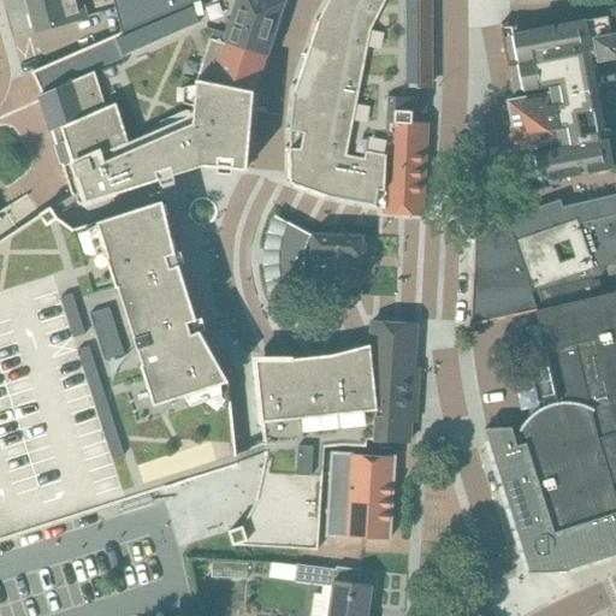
[(27,0),(35,31),(86,17),(80,0),(27,0)]
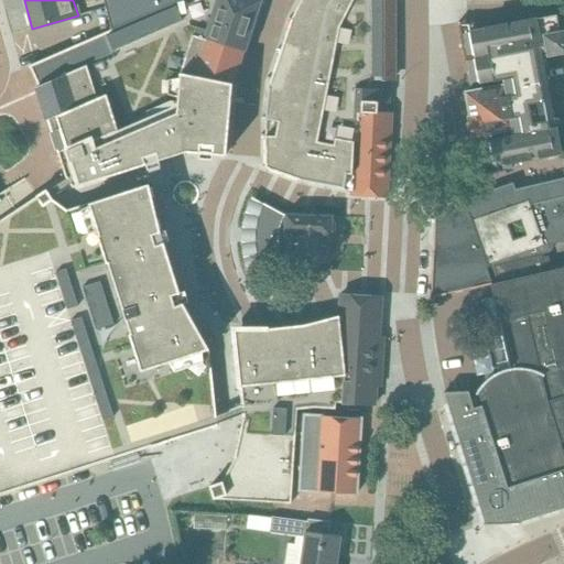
[(65,176),(73,187),(185,151),(226,154),(232,84),(259,2),(252,0),(195,0),(184,4),(182,0),(112,31),(30,66),(39,86),(36,87),(65,176)]
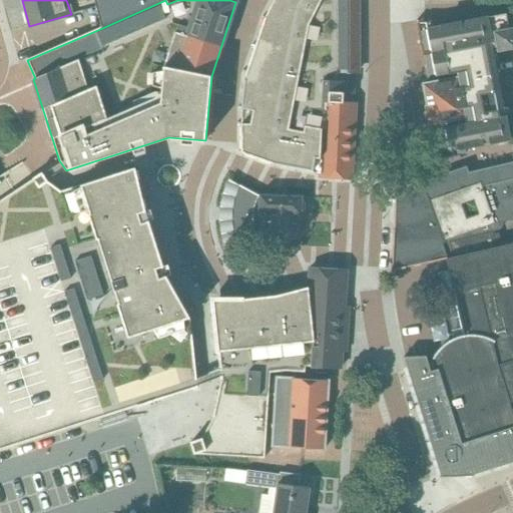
[(165,0),(94,0),(102,28),(165,0)]
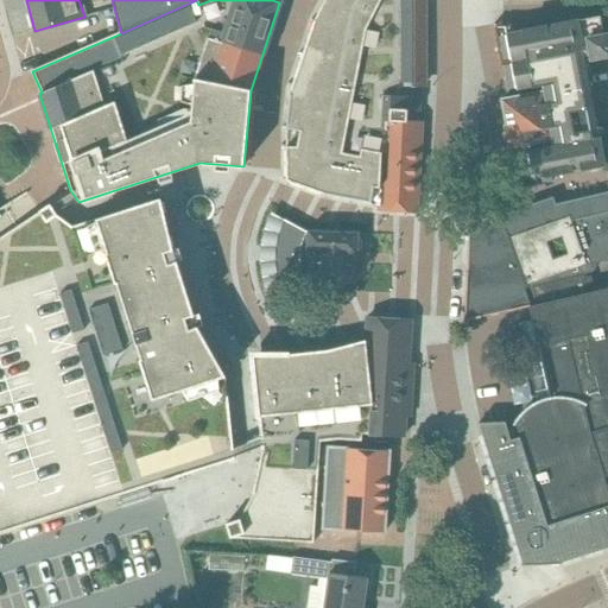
[(286,128),(286,181),(324,194),(379,204),(379,210),(417,213),(422,122),(418,122),(419,97),(415,97),(415,87),(423,88),(423,0),(325,0),(315,20),(291,89),(286,128)]
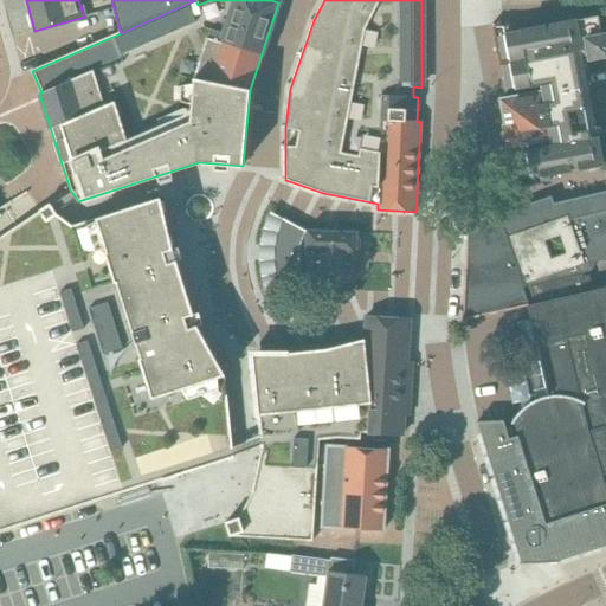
[(526,150),(526,154),(528,165),(519,166),(523,192),(524,191),(524,188),(555,178),(555,174),(568,172),(603,165),(603,160),(585,60),(605,56),(605,33),(603,34),(598,15),(575,20),(541,26),(527,28),(527,25),(498,25),(495,25),(494,24),(492,24),(502,77),(511,76),(514,86),(514,90),(520,89),(521,96),(501,100),(504,120),(505,126),(503,127),(504,130),(501,133),(503,142),(507,143),(508,147),(530,142),(532,149),(526,150)]
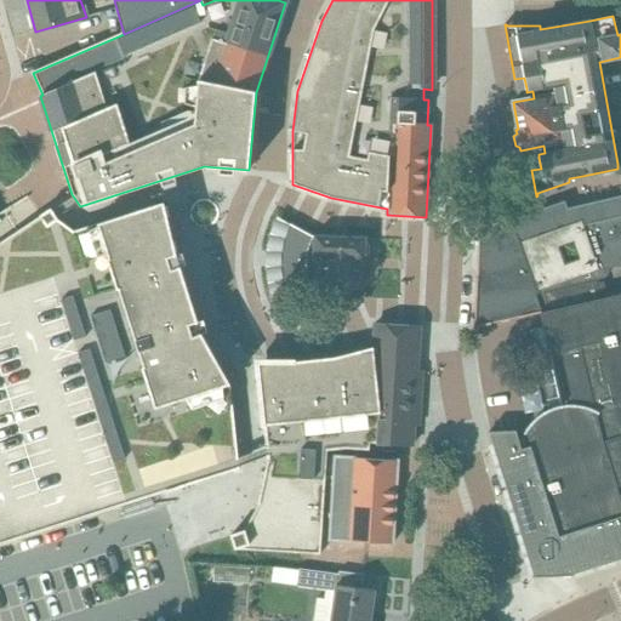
[(478,240),(478,249),(479,249),(478,278),(476,278),(476,286),(477,286),(476,306),(474,329),(529,315),(541,313),(548,312),(543,292),(597,280),(603,279),(604,279),(605,279),(605,278),(607,278),(608,278),(608,277),(609,275),(610,274),(610,273),(610,272),(610,271),(609,269),(620,266),(620,184),(620,186),(620,191),(620,194),(568,209),(564,201),(533,212),(519,217),(511,221),(513,224),(503,228),(501,222),(491,226),(479,231),(479,240),(478,240)]
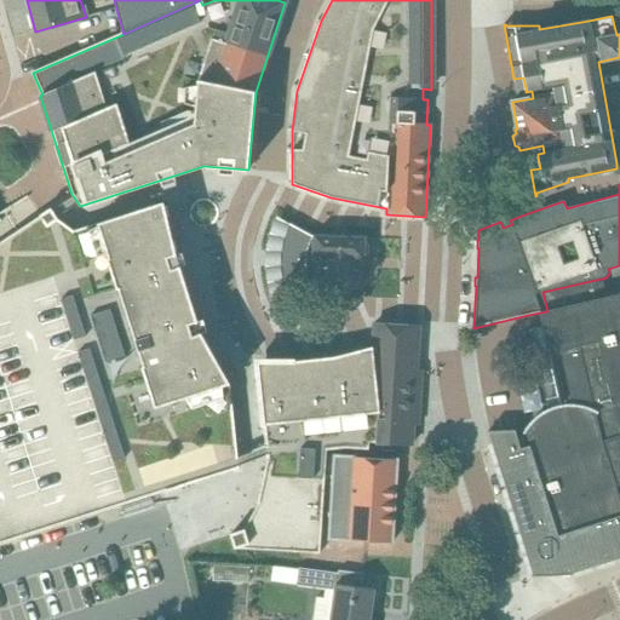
[(0,242),(0,544),(160,493),(239,469),(230,384),(201,333),(197,322),(176,254),(164,202),(74,231),(58,219),(51,210),(40,216),(40,217),(0,242)]
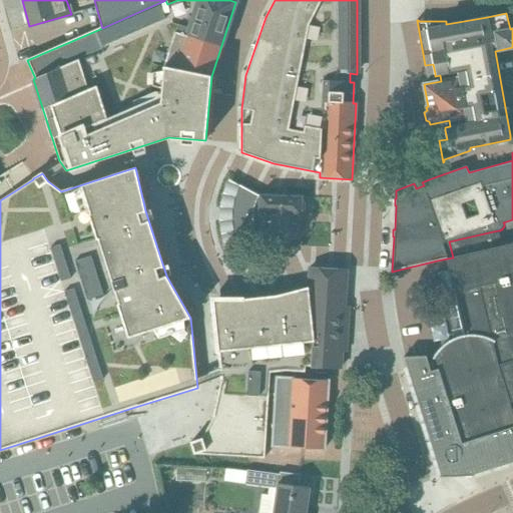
[(260,196),(239,185),(234,196),(231,208),(231,220),(232,231),(236,243),(257,235),(262,235),(262,236),(261,236),(261,238),(265,243),(274,243),(278,239),(278,237),(299,238),(300,214),(301,214),(301,212),(302,212),(305,209),(305,202),(303,199),(302,199),(302,197),(260,195),(260,196)]
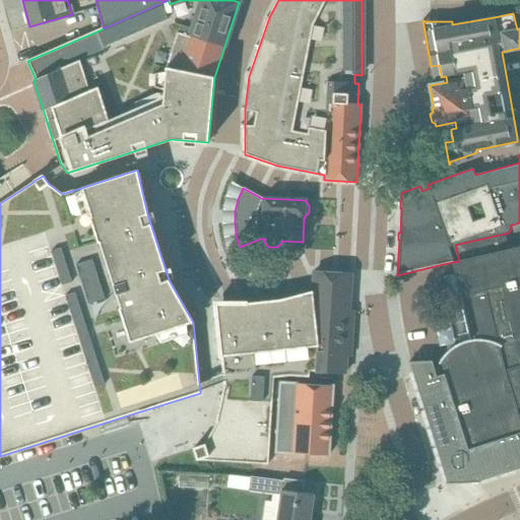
[(441,360),(439,364),(440,365),(441,364),(444,374),(468,449),(519,432),(519,247),(509,250),(506,237),(501,238),(500,235),(455,245),(459,261),(453,262),(455,272),(456,275),(461,274),(465,294),(460,296),(461,297),(462,297),(470,331),(472,339),(469,340),(465,341),(461,342),(460,343),(459,343),(458,344),(455,346),(451,348),(448,350),(446,353),(443,356),(441,360)]
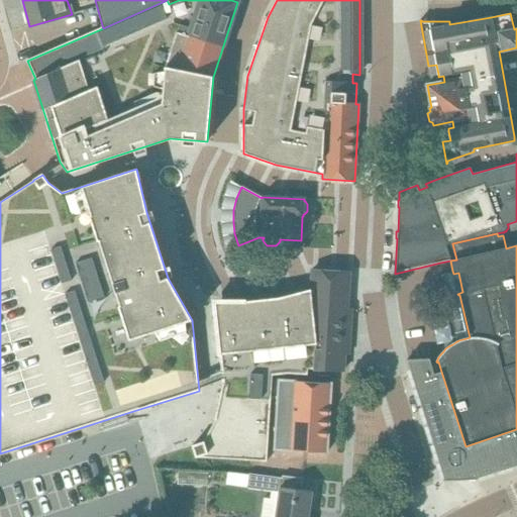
[(346,309),(349,272),(311,270),(310,289),(279,297),(245,301),(213,301),(214,309),(222,384),(214,419),(203,441),(191,444),(195,456),(266,460),(271,375),(287,373),(306,375),(307,369),(342,371),(344,353),(347,353),(350,309),(346,309)]
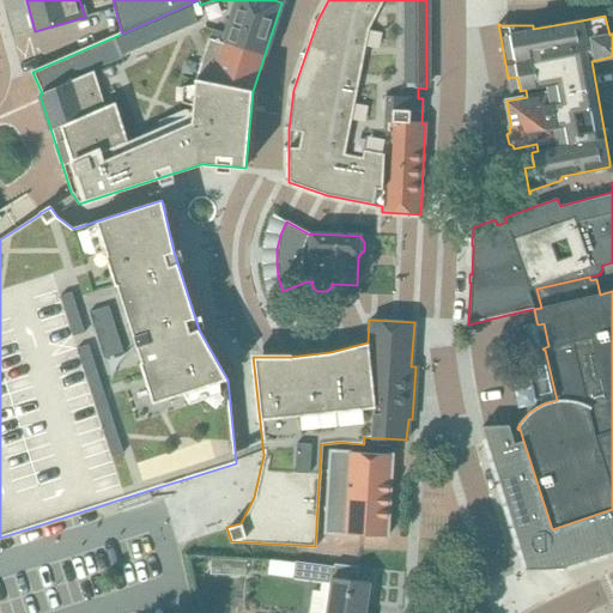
[(509,425),(483,426),(486,438),(487,438),(489,442),(525,553),(529,570),(540,570),(558,569),(565,569),(565,568),(564,568),(563,565),(612,550),(612,509),(552,529),(523,441),(515,443),(509,425)]
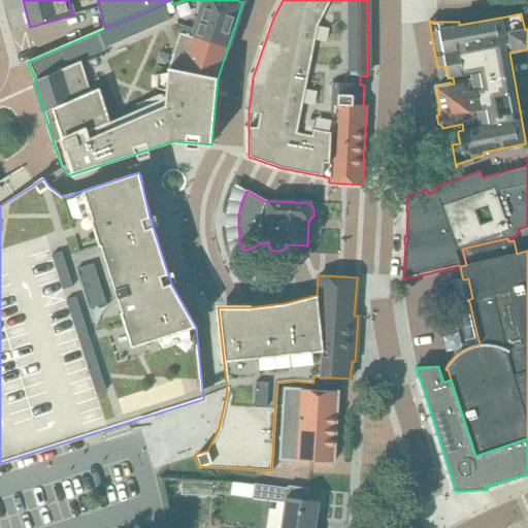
[(281,459),(334,462),(338,392),(285,389),(281,459)]
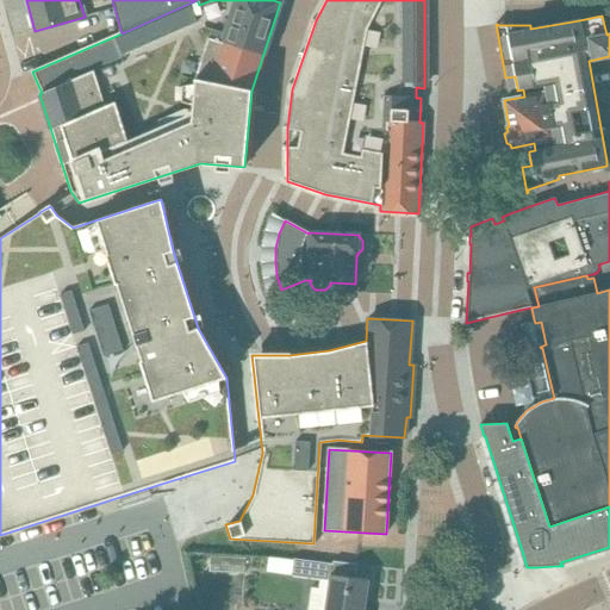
[(200,553),(199,601),(224,601),(224,591),(248,591),(249,554),(200,553)]
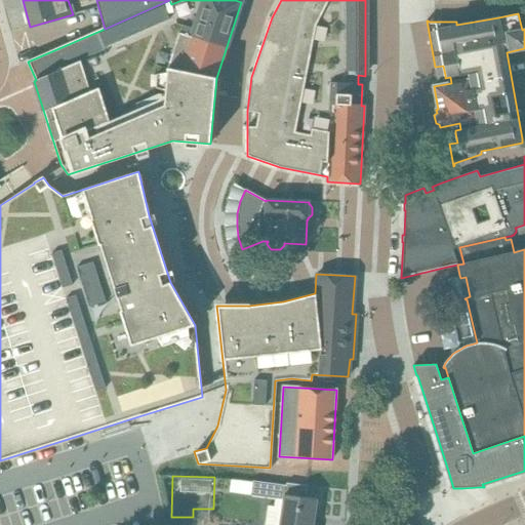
[(306,498),(308,485),(286,483),(286,485),(252,481),(250,495),(279,499),(280,495),(284,496),(279,524),(316,524),(313,524),(317,499),(306,498)]
